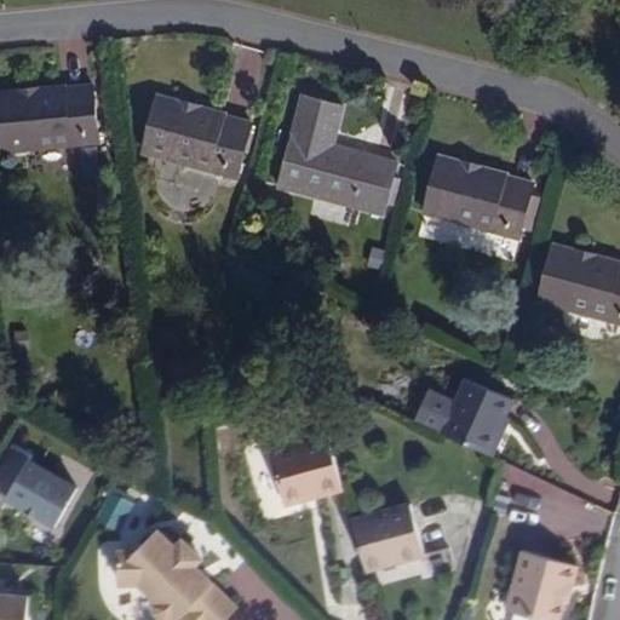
[(92,87),(0,97),(0,136),(3,153),(98,142),(92,87)]
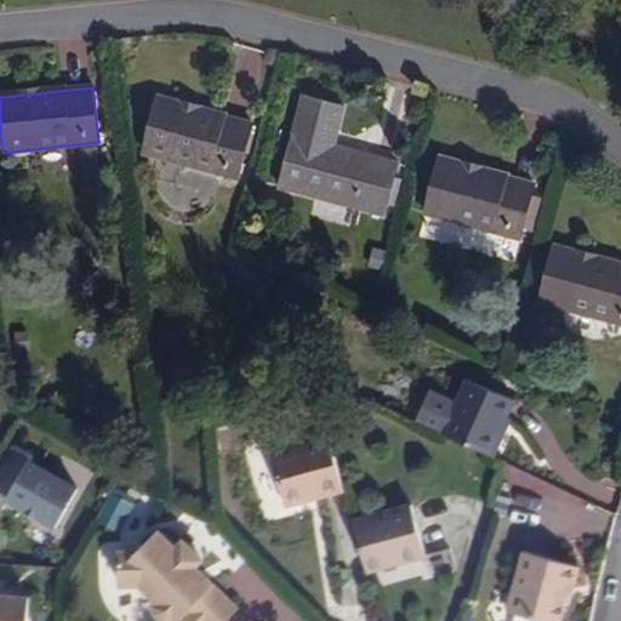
[(342,109),(303,100),(279,188),(383,216),(397,165),(331,148),(342,109)]
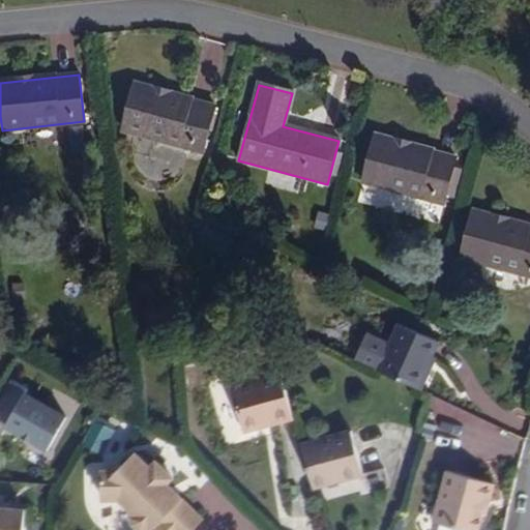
[(216,108),(137,86),(124,131),(204,153),(207,142),(214,144),(222,119),(214,117),(216,108)]
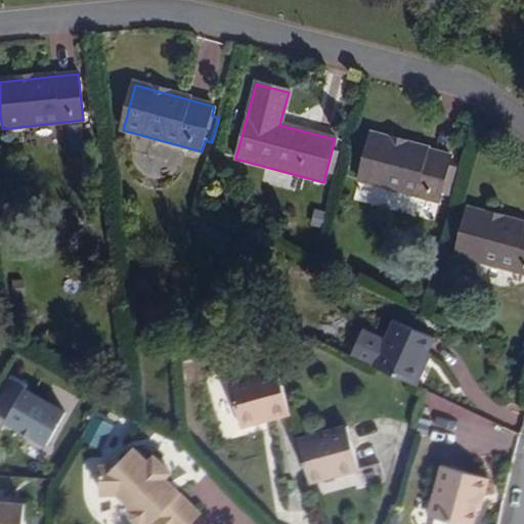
[(451,156),(373,134),(360,179),(439,201),(441,192),(448,194),(456,167),(448,165),(451,156)]
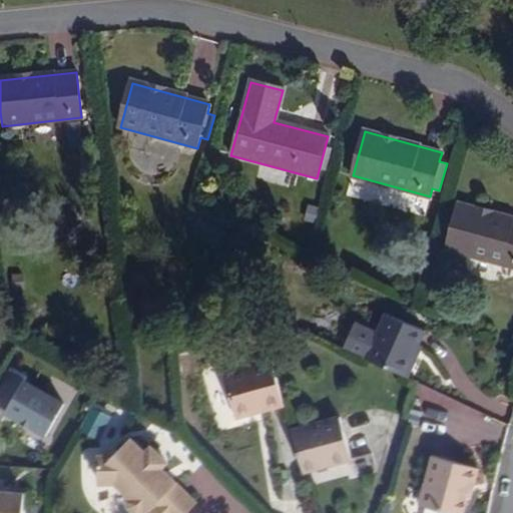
[(512,219),(459,205),(447,250),(512,268),(512,219)]
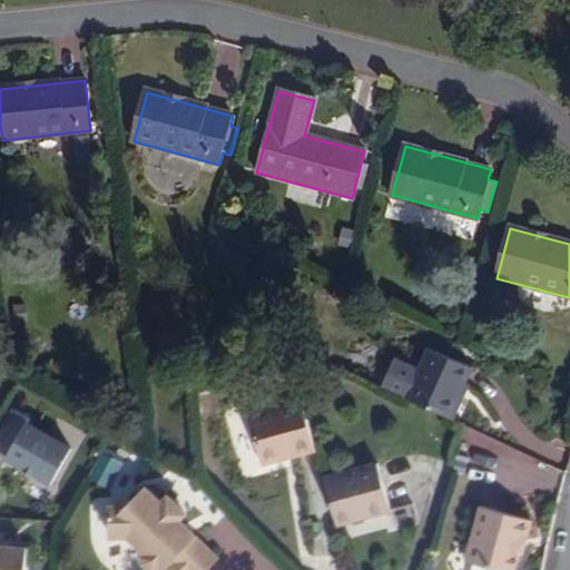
[(381,385),(446,415),(471,364),(428,345),(416,367),(401,361),(391,364),(381,385)]
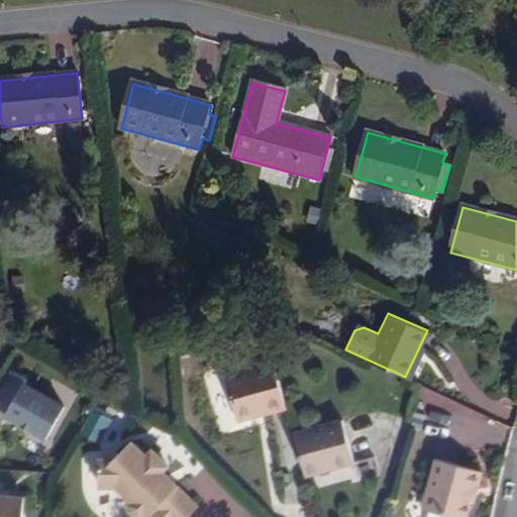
[(289,407),(276,362),(225,377),(239,421),(259,416),(256,411),(268,408),(269,413),(289,407)]
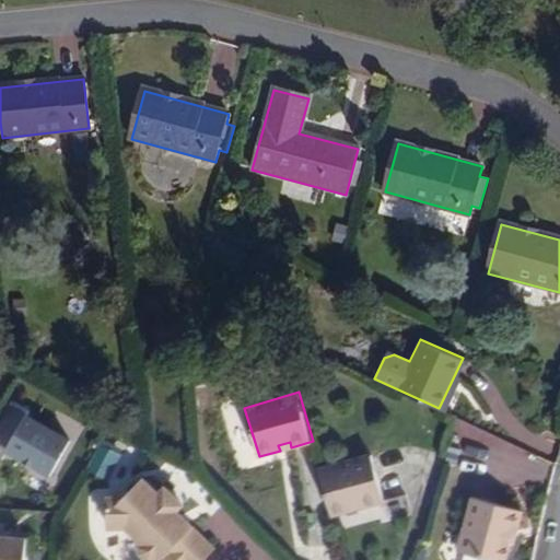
[(0,440),(15,409),(0,401),(0,440)]
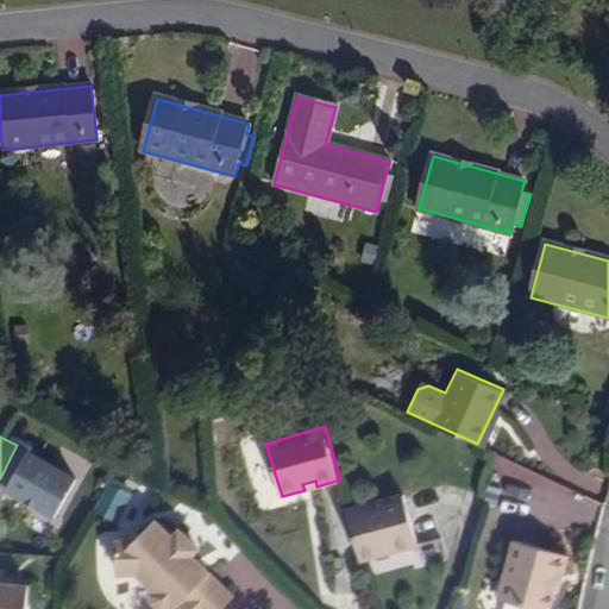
[(76,475),(27,450),(6,493),(55,518),(76,475)]
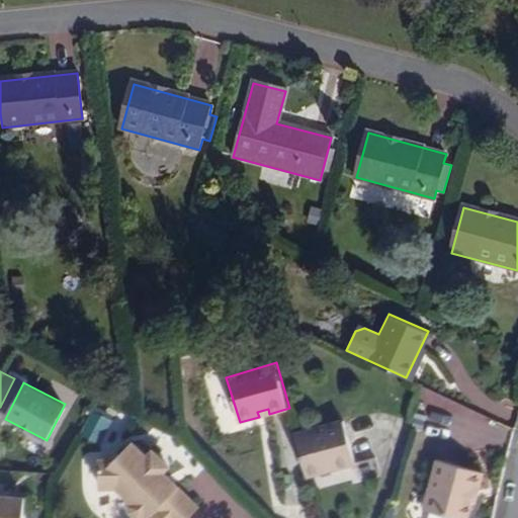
[(91,412),(81,432),(97,440),(107,420),(91,412)]
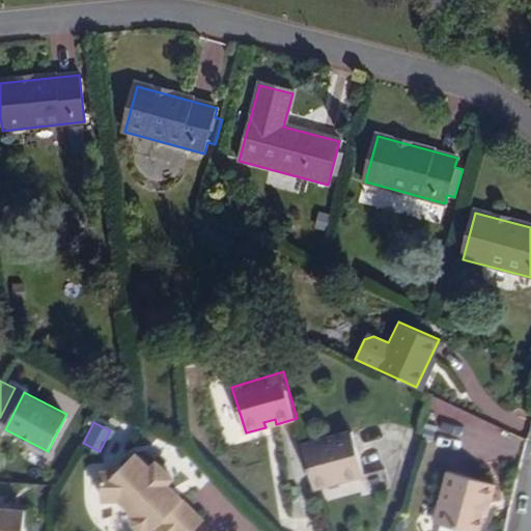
[(304,444),(316,488),(366,474),(354,430),(304,444)]
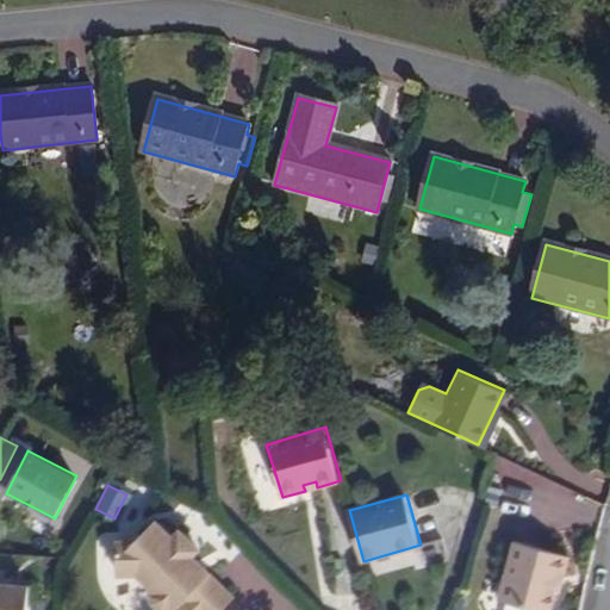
[(173,537),(155,521),(136,541),(118,542),(119,576),(138,573),(156,592),(153,596),(153,602),(161,609),(168,609),(172,608),(174,609),(175,609),(219,609),(234,597),(210,574),(210,573),(193,556),(200,548),(181,529),(173,537)]
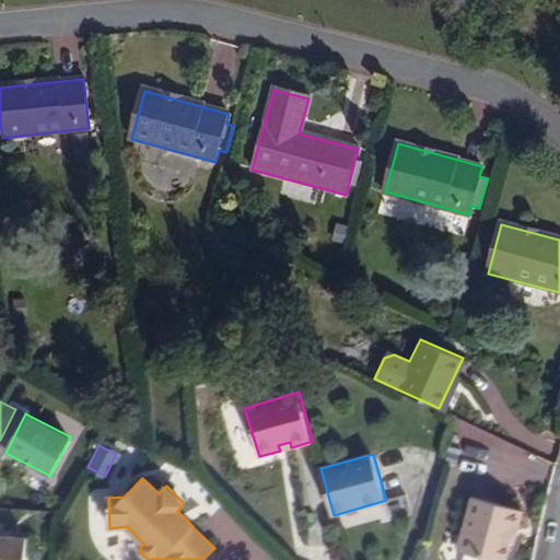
[(455,546),(501,557),(505,537),(510,523),(513,524),(518,504),(469,492),(455,546)]
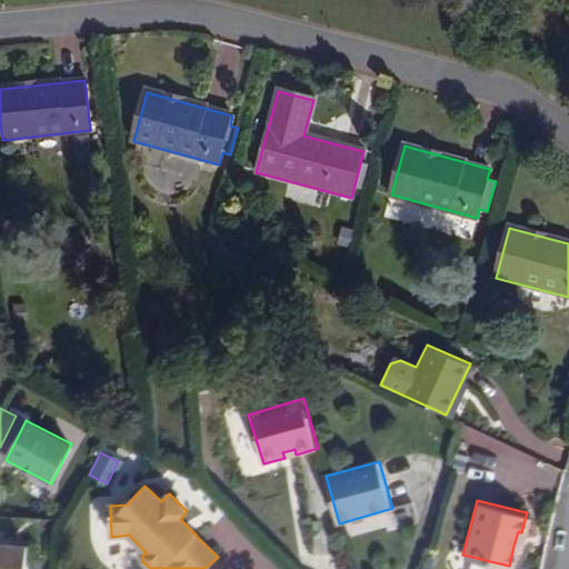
[(417,501),(392,508),(398,527),(422,520),(417,501)]
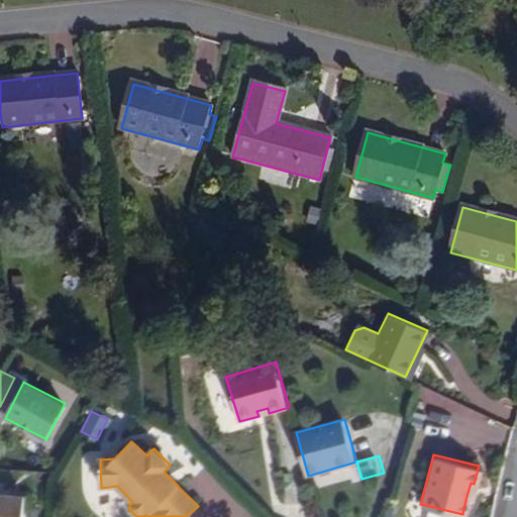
[(21,516),(22,492),(0,491),(0,516),(21,516)]
